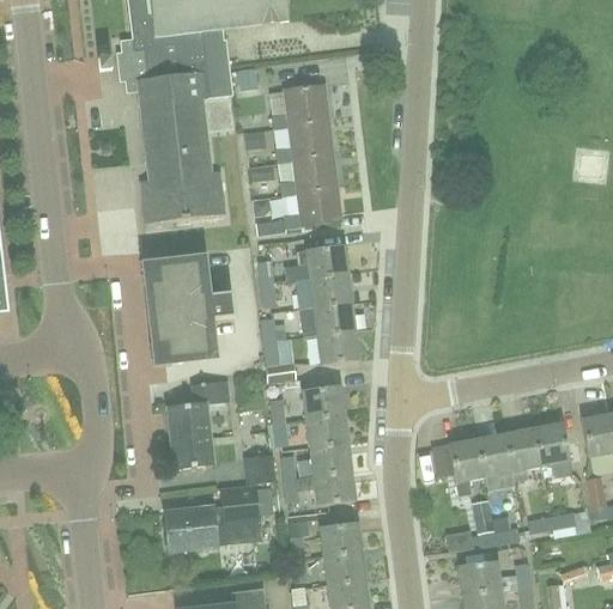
[(127,0),(132,38),(120,40),(126,92),(139,91),(150,180),(140,180),(145,223),(224,213),(219,171),(211,172),(201,98),(210,97),(232,95),(230,73),(229,64),(226,40),(223,40),(223,30),(289,20),(285,0),(127,0)]
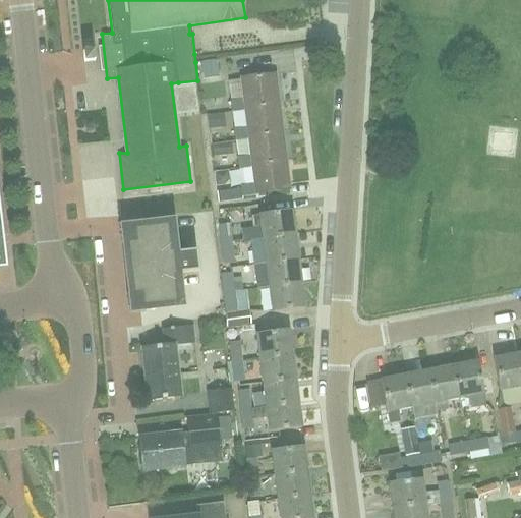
[(90,39),(79,44),(90,62),(100,56),(90,39)]
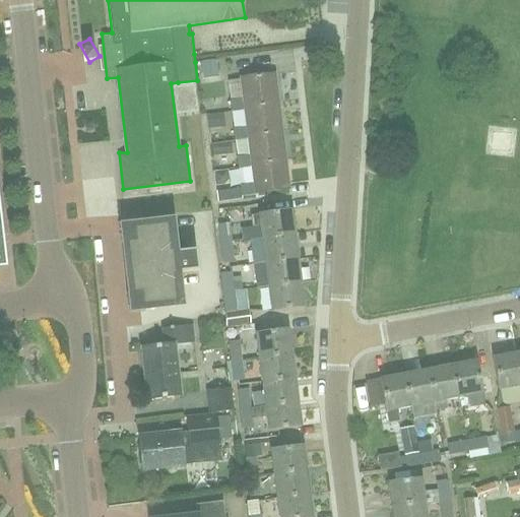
[(201,71),(221,69),(219,56),(200,59),(201,71)]
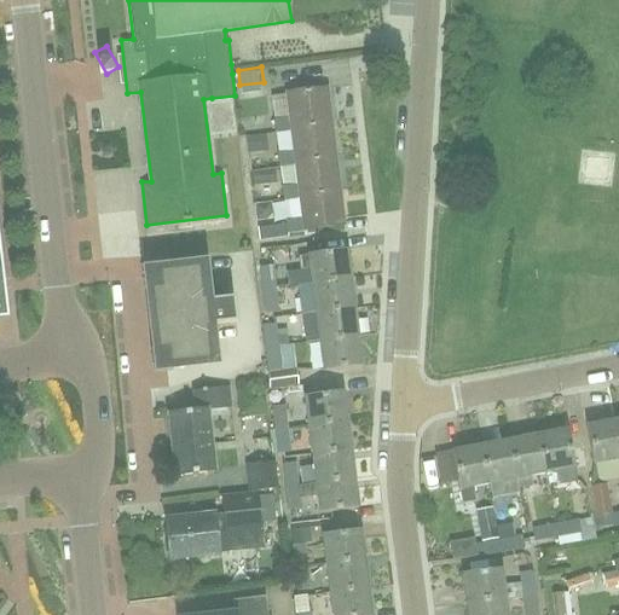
[(276,131),(291,128),(333,123),(329,85),(288,91),(290,116),(275,119),(276,131)]
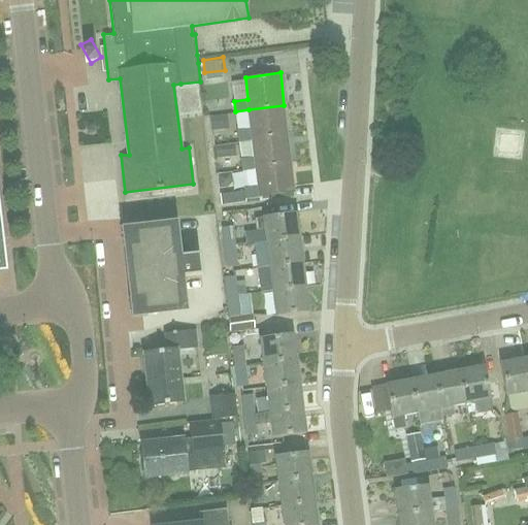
[(253,137),(288,133),(284,105),(249,109),(252,128),(238,129),(239,139),(253,137)]
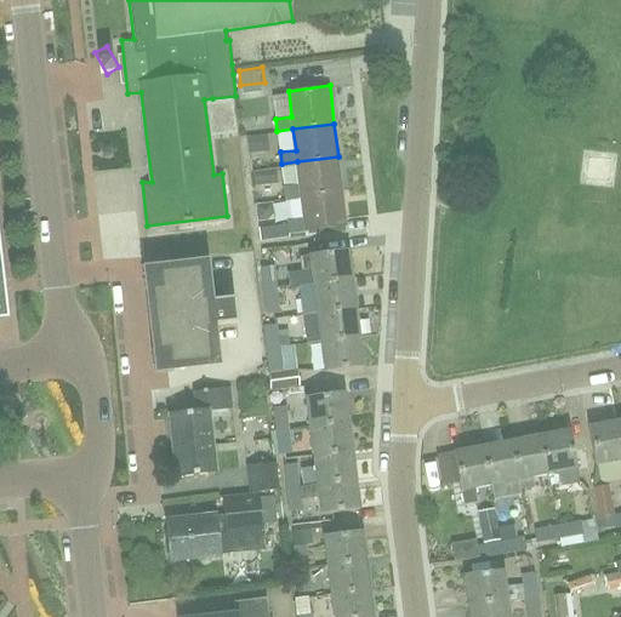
[(301,196),(342,190),(339,156),(297,161),(300,183),(284,184),(285,198),(301,196)]
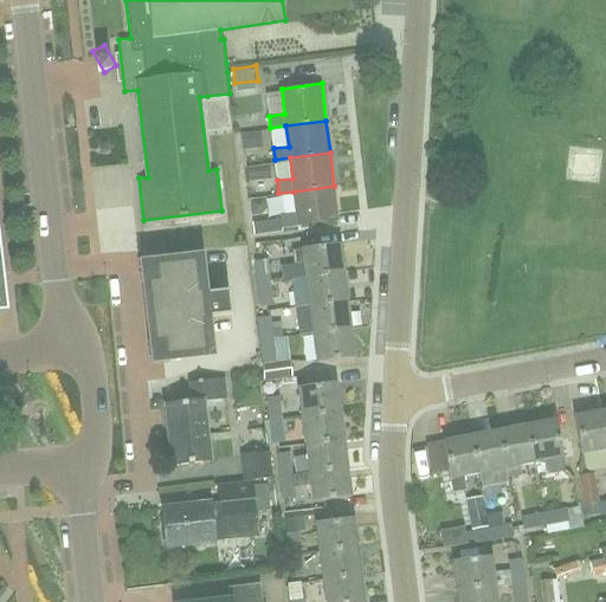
[(249,180),(271,177),(270,163),(246,164),(249,180)]
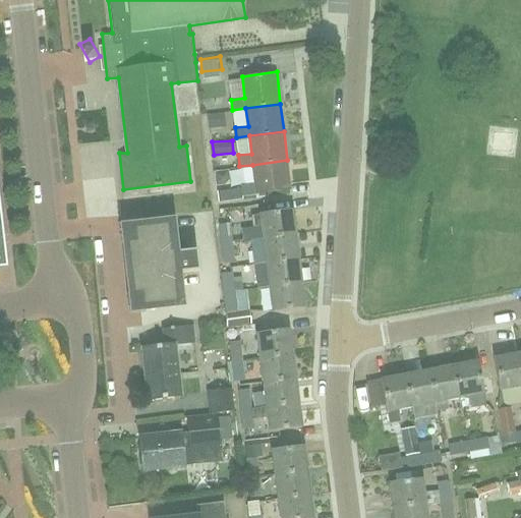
[(256,191),(290,187),(287,160),(252,165),(254,183),(242,184),(243,194),(256,192),(256,191)]
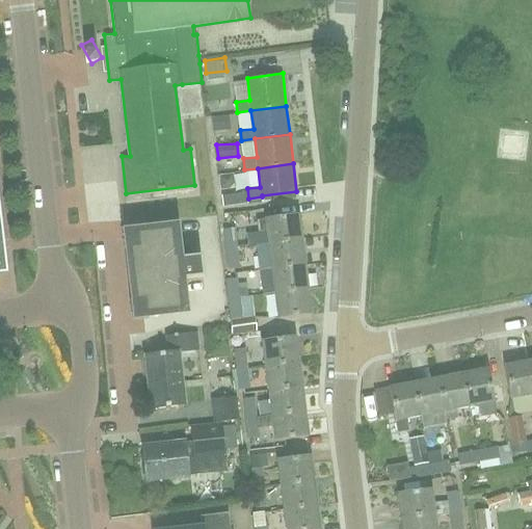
[(258,231),(266,229),(268,242),(302,238),(298,212),(256,218),(258,231)]
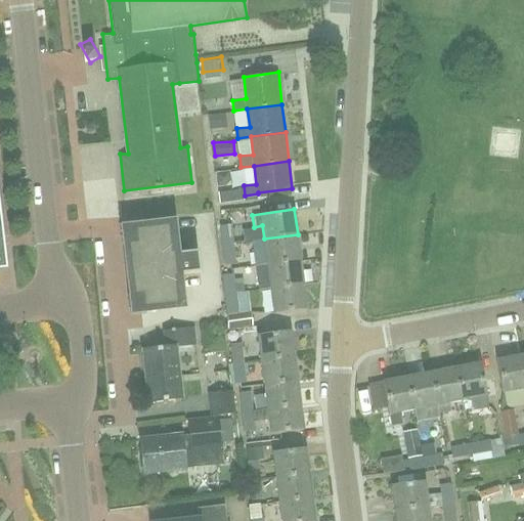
[(180,253),(176,220),(132,225),(133,241),(126,242),(126,240),(125,241),(131,298),(133,298),(132,296),(139,295),(141,310),(186,305),(182,273),(200,271),(198,251),(180,253)]
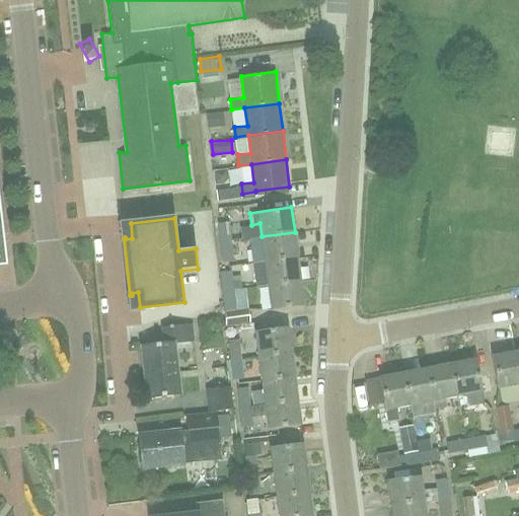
[(231,240),(231,239),(229,221),(218,222),(220,241),(231,240)]
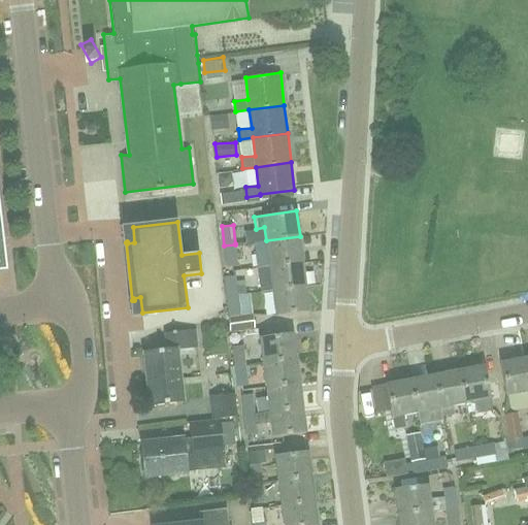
[(300,236),(266,240),(269,265),(303,260),(300,236)]
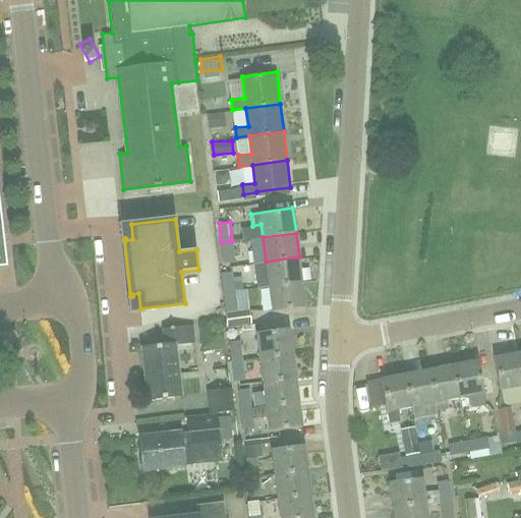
[(232,241),(221,242),(223,262),(235,261),(234,254),(244,253),(243,239),(232,240),(232,241)]
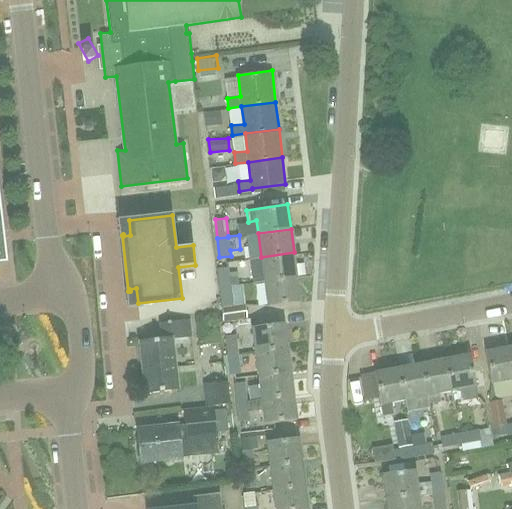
[(294,252),(261,257),(264,280),(297,276),(294,252)]
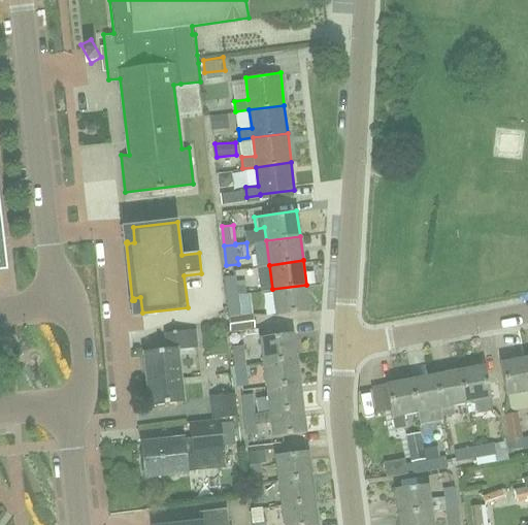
[(226,295),(238,294),(236,274),(224,275),(226,295)]
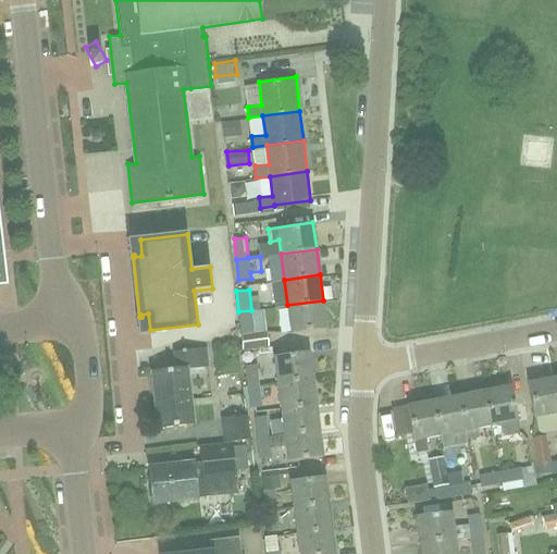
[(323,300),(287,305),(291,332),(326,327),(323,300)]
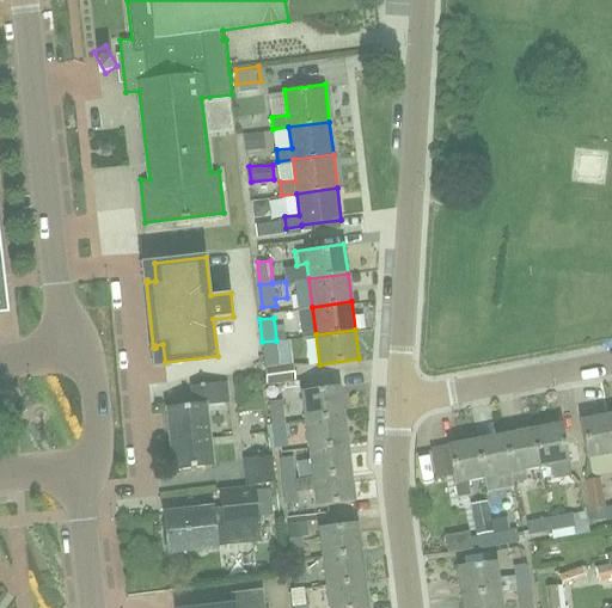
[(276,341),(262,342),(265,364),(279,363),(276,341)]
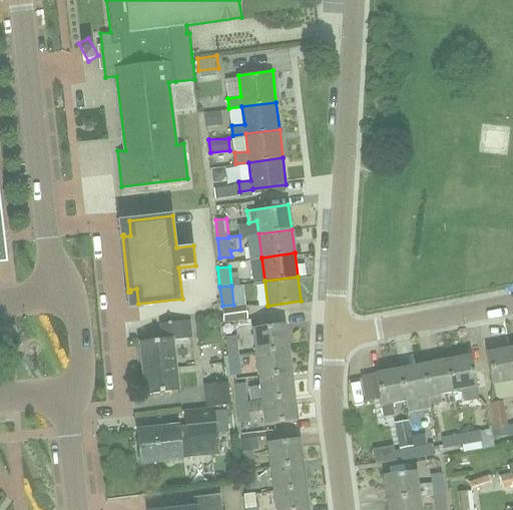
[(233,305),(222,306),(223,320),(247,317),(245,303),(233,305)]
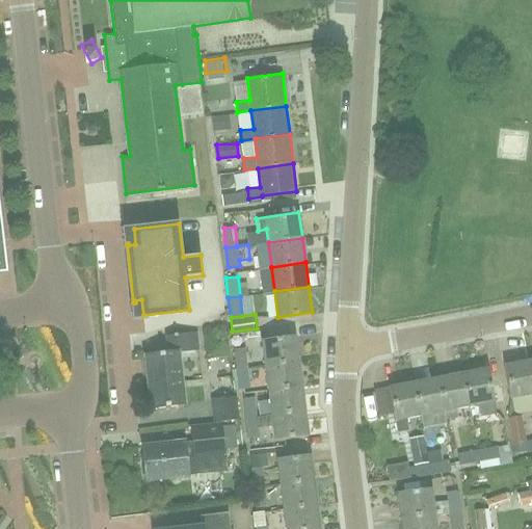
[(144,353),(151,406),(184,403),(178,350),(198,348),(196,329),(165,334),(167,351),(144,353)]
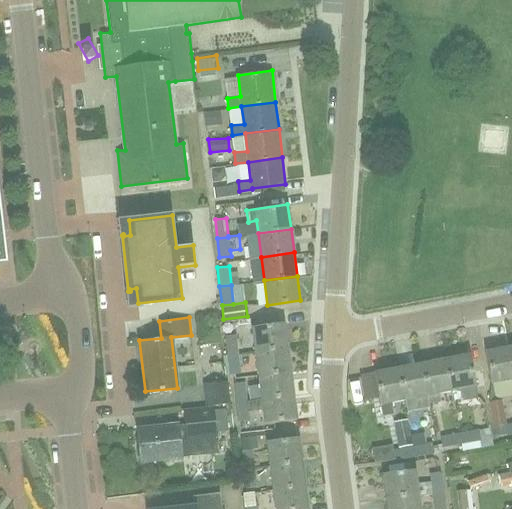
[(255,350),(288,346),(285,322),(252,326),(255,350)]
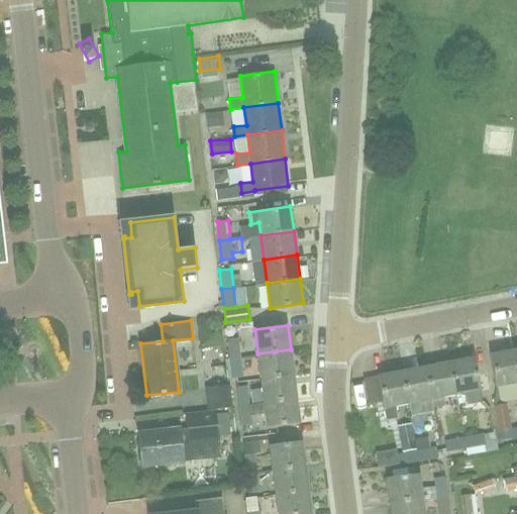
[(229,357),(240,355),(238,336),(227,337),(229,357)]
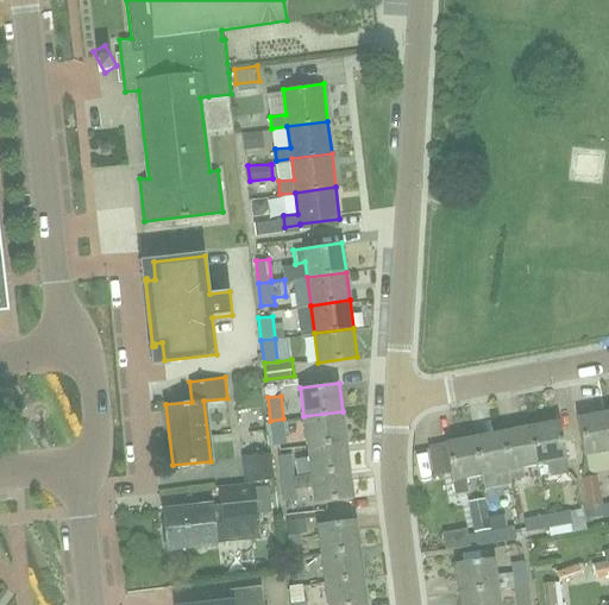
[(608,448),(608,423),(607,410),(578,416),(585,454),(608,448)]
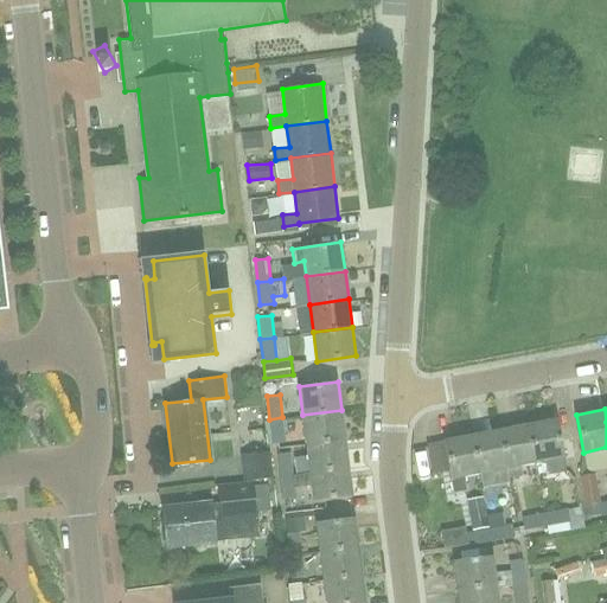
[(342,410),(302,415),(306,443),(345,438),(342,410)]
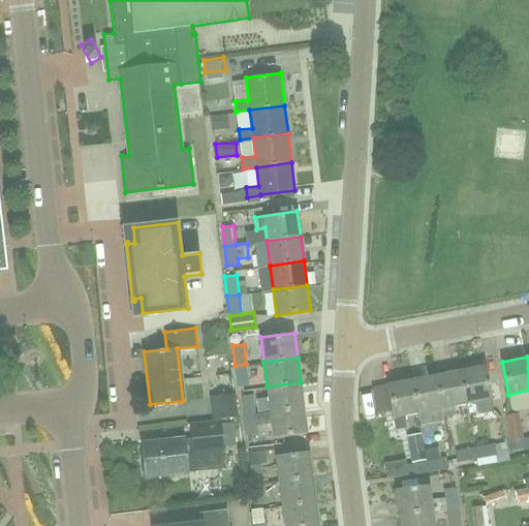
[(246,364),(235,366),(238,385),(249,384),(246,364)]
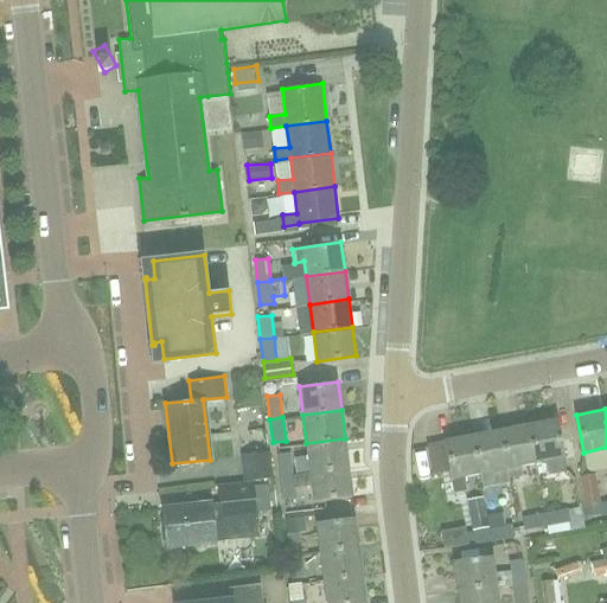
[(536,462),(535,462),(538,472),(548,469),(545,460),(564,456),(557,418),(529,424),(536,462)]
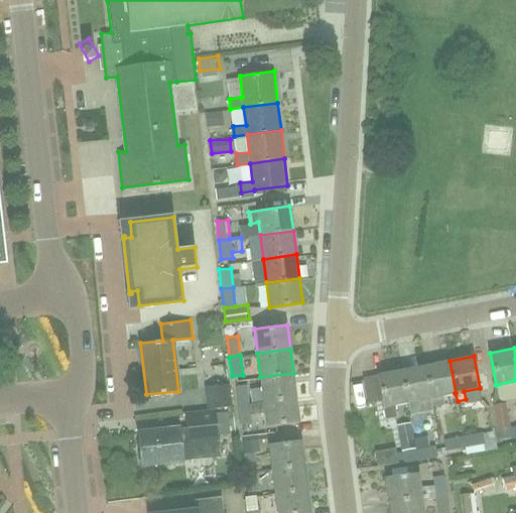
[(456,393),(449,361),(425,365),(431,397),(433,405),(445,403),(443,395),(455,393),(456,393)]
